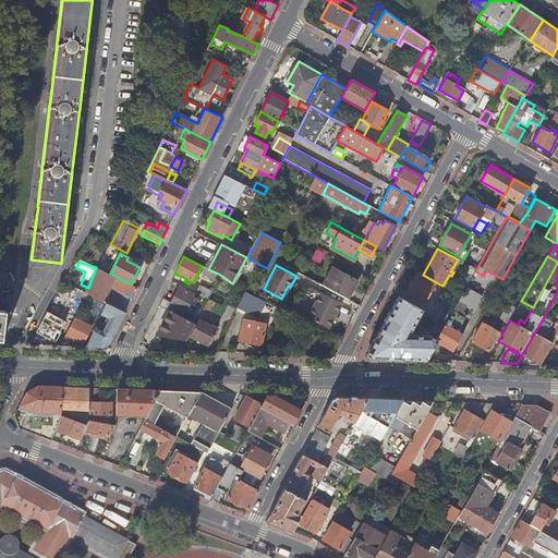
[(218,274),(208,269),(204,267),(201,273),(215,279),(216,276),(218,274)]
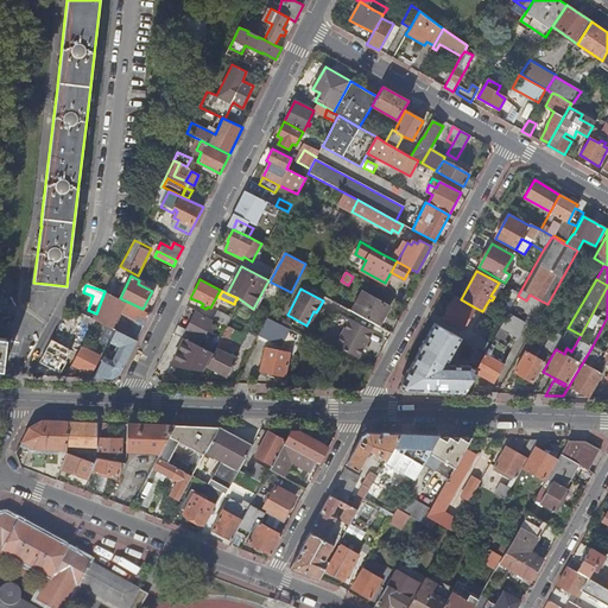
[(352,311),(379,325),(390,306),(362,291),(352,311)]
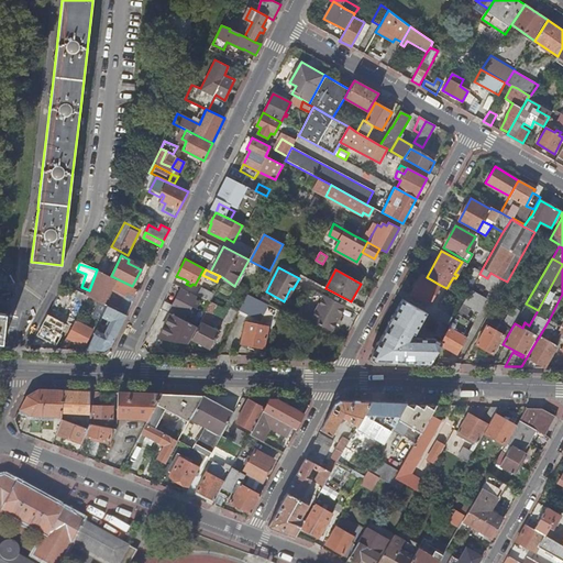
[(479,274),(481,272),(476,269),(472,276),(461,296),(465,299),(470,290),(479,274)]
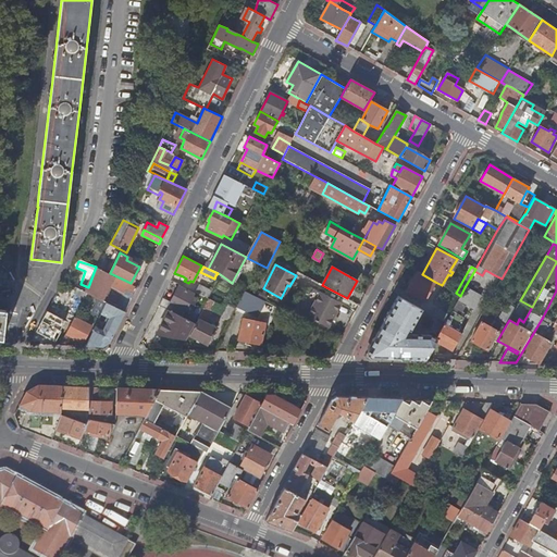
[(86,293),(87,294),(98,298),(100,300),(107,302),(114,307),(125,312),(137,287),(98,269),(86,293)]
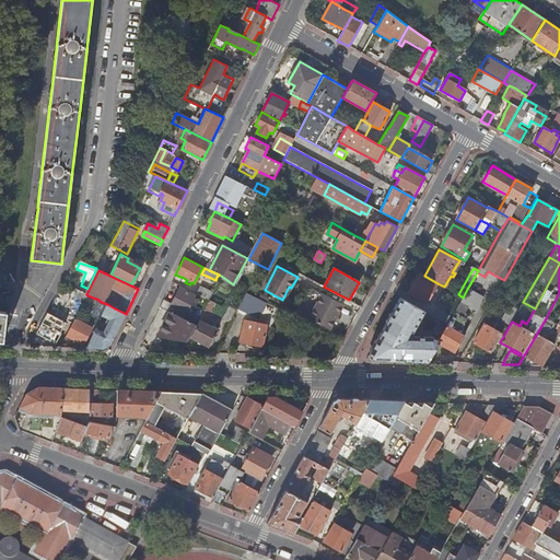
[(488,271),(485,277),(492,282),(496,276),(488,271)]
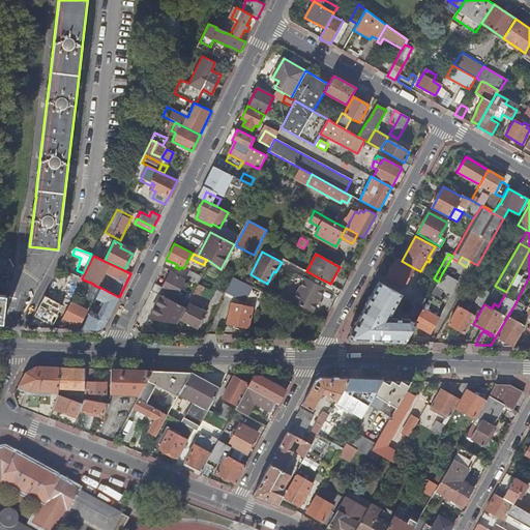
[(402,261),(396,259),(386,278),(403,288),(414,268),(402,261)]
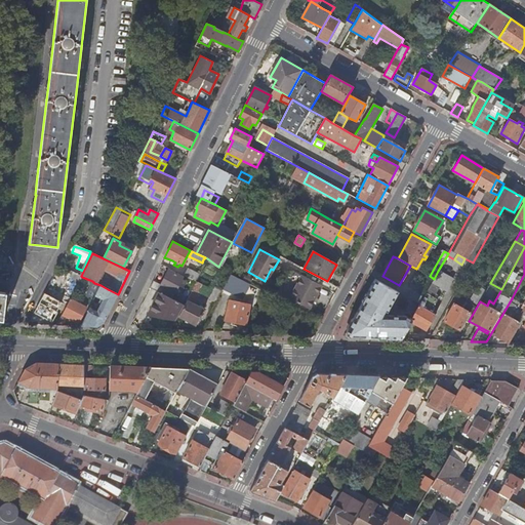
[(187,268),(184,275),(196,281),(197,278),(200,274),(187,268)]
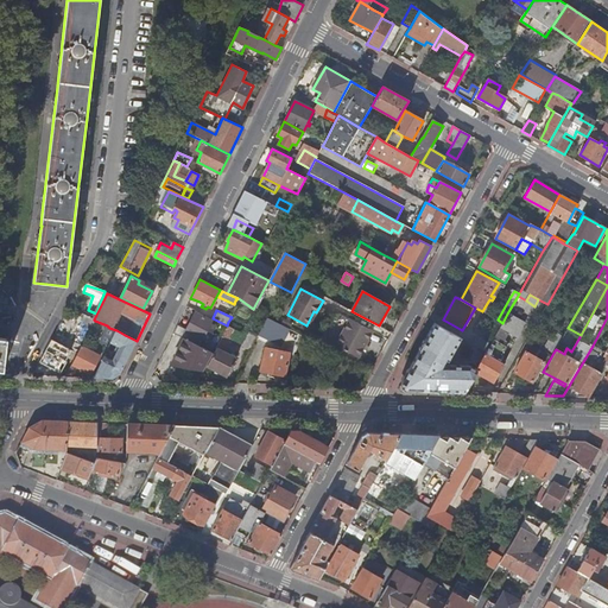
[(177,327),(173,333),(182,337),(185,331),(201,340),(211,321),(195,312),(190,321),(189,323),(185,330),(177,327)]
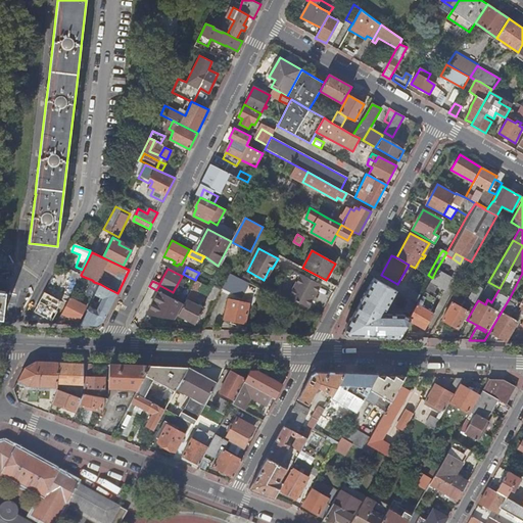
[(450,279),(436,270),(432,278),(430,280),(421,296),(418,302),(417,303),(409,318),(408,320),(424,329),(434,312),(429,308),(430,306),(434,299),(432,297),(438,285),(439,290),(443,292),(450,279)]
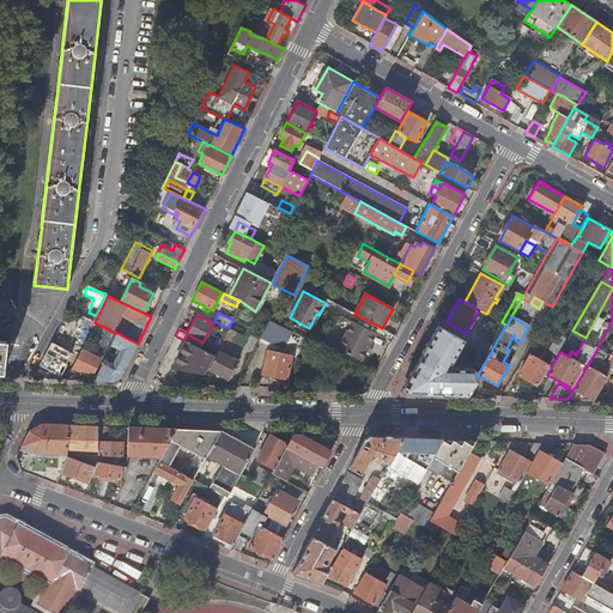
[(283,349),(292,332),(278,323),(269,320),(256,345),(283,349)]
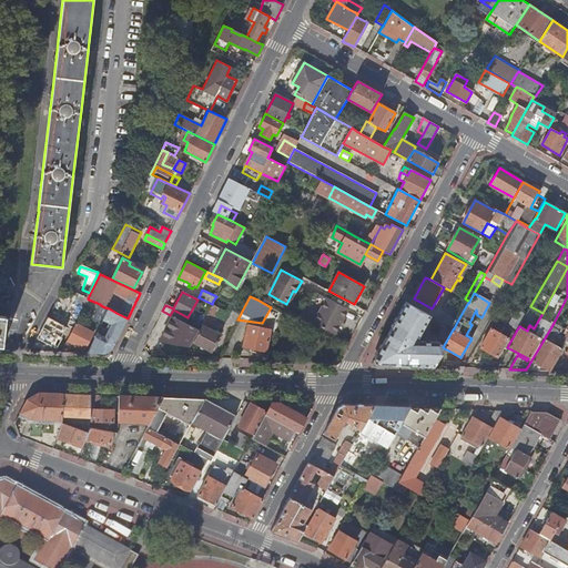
[(326,297),(313,323),(334,334),(347,308),(326,297)]
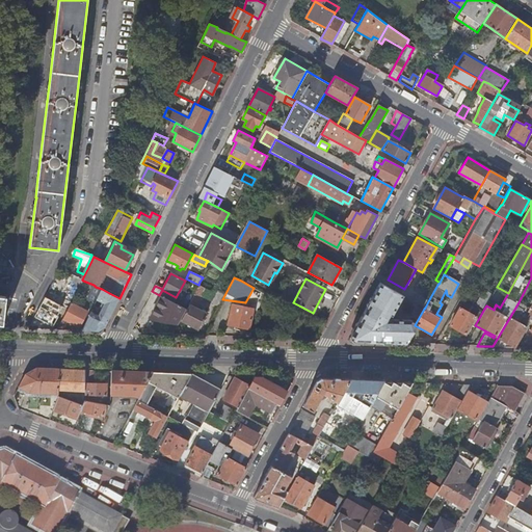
[(200,282),(198,285),(194,293),(201,295),(206,285),(200,282)]
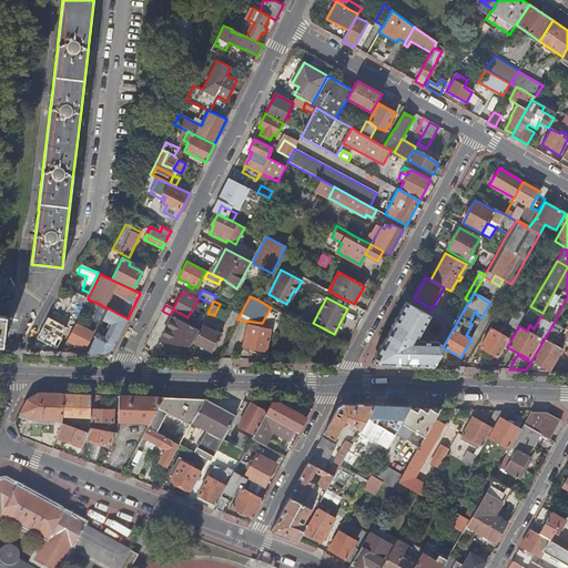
[(405,302),(384,342),(373,362),(374,364),(432,366),(443,347),(444,345),(437,342),(418,341),(416,340),(411,343),(409,341),(414,337),(415,335),(417,337),(429,316),(405,302)]
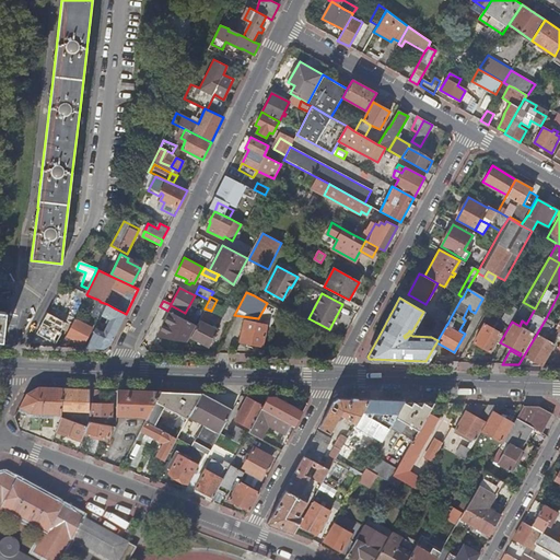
[(492,301),(487,311),(490,313),(491,311),(494,312),(498,304),(492,301)]
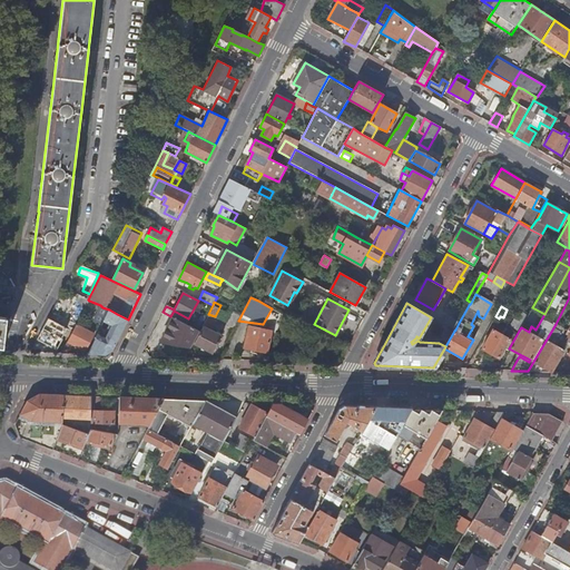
[(109,310),(102,307),(98,317),(97,317),(92,324),(97,326),(96,328),(99,331),(106,318),(109,310)]
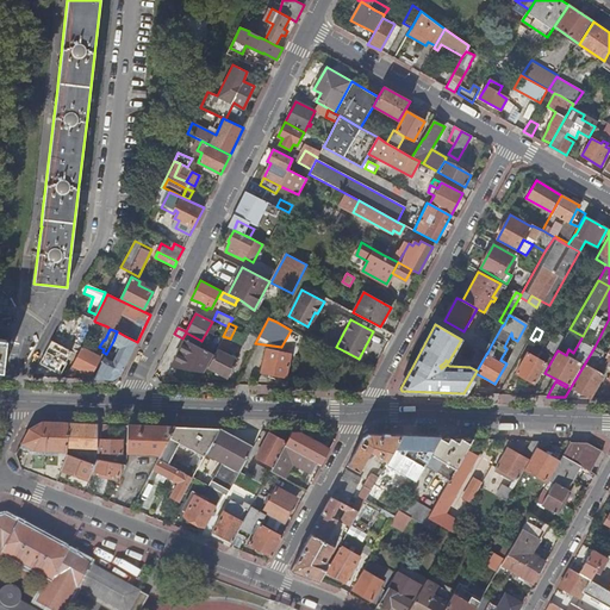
[(122,344),(125,336),(117,331),(113,341),(122,344)]
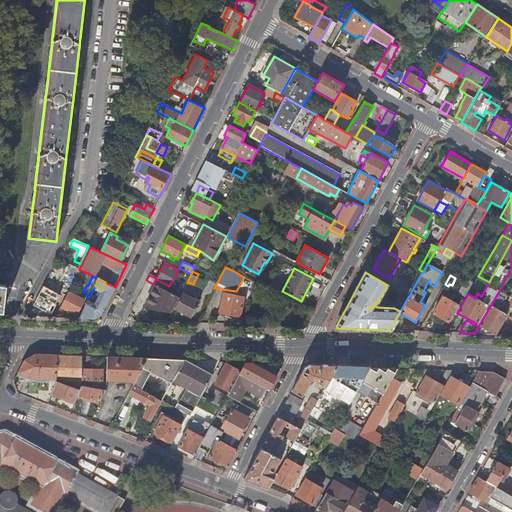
[(51,290),(52,290),(56,284),(47,279),(43,286),(51,290)]
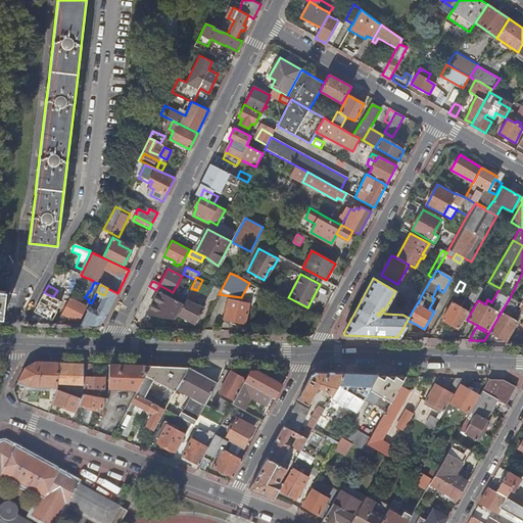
[(208,298),(215,301),(219,294),(221,289),(215,286),(208,298)]
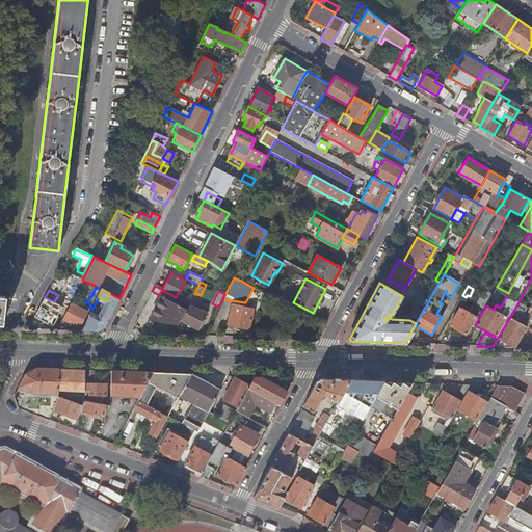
[(90,312),(81,331),(98,331),(105,327),(120,298),(109,293),(106,300),(99,316),(90,312)]
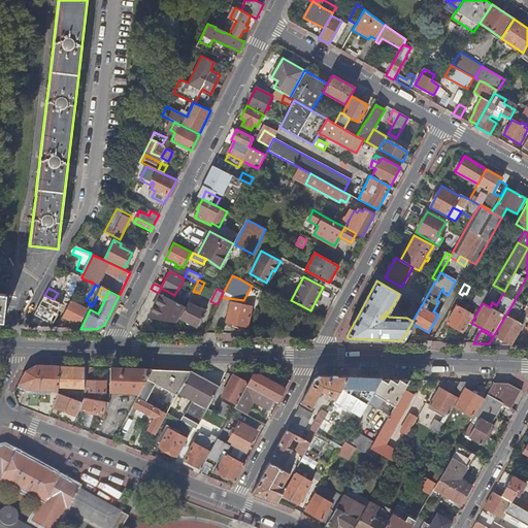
[(414,293),(409,300),(410,300),(421,306),(422,305),(425,299),(414,293)]
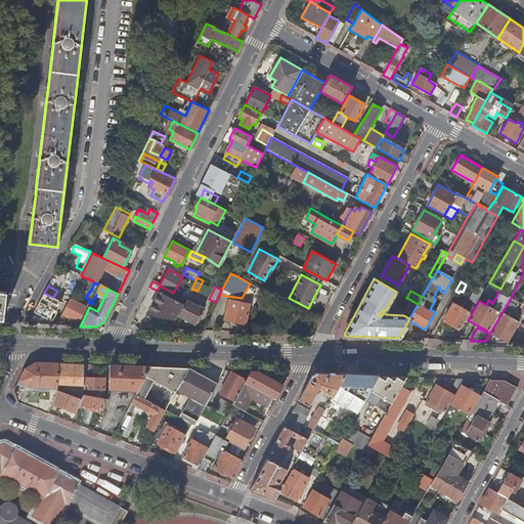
[(147,315),(175,319),(183,304),(159,292),(147,315)]
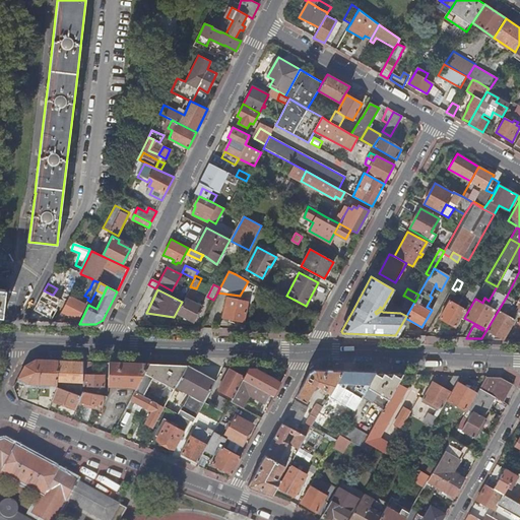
[(470,300),(473,302),(475,299),(478,293),(473,289),(469,297),(471,298),(470,300)]
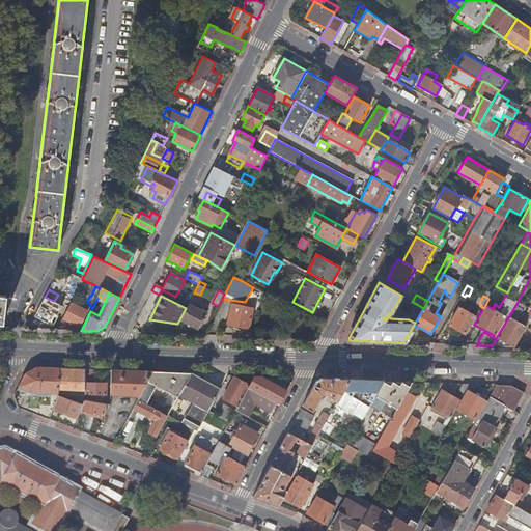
[(45,297),(34,316),(52,326),(63,307),(54,301),(53,301),(45,297)]
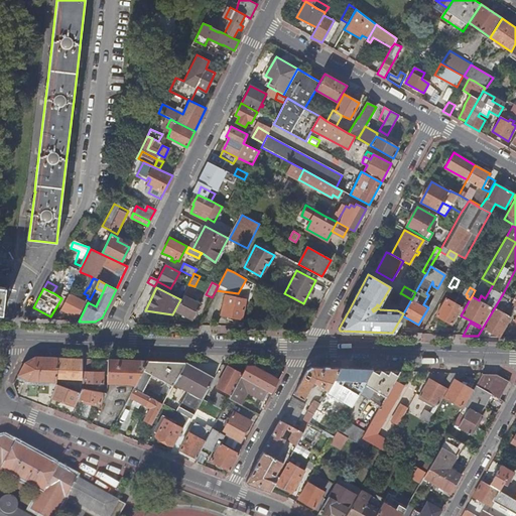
[(184,292),(175,310),(192,319),(202,301),(194,297),(195,294),(192,293),(190,296),(184,292)]
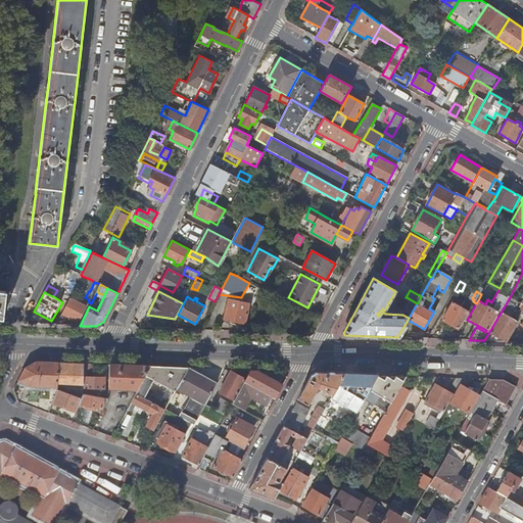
[(70,297),(55,325),(63,325),(63,323),(67,317),(68,317),(72,319),(78,322),(86,305),(70,297)]
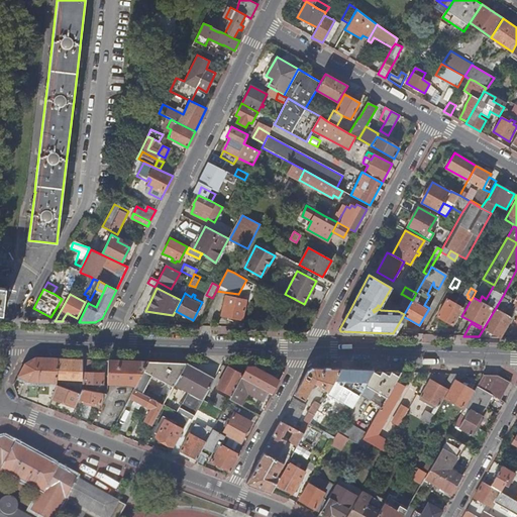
[(479,336),(500,337),(511,317),(504,313),(509,305),(506,304),(508,302),(510,303),(512,299),(504,294),(479,336)]
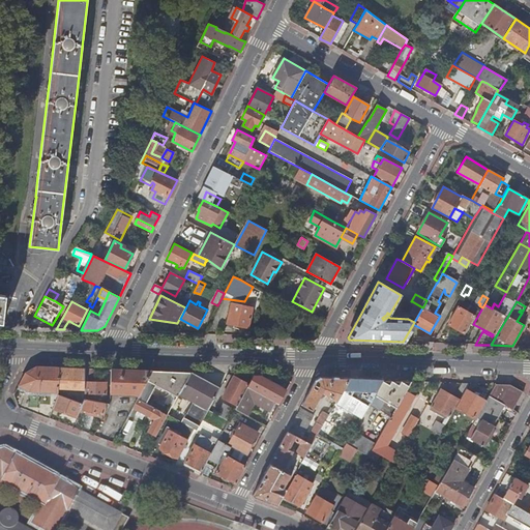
[(230,303),(227,324),(247,328),(252,307),(230,303)]
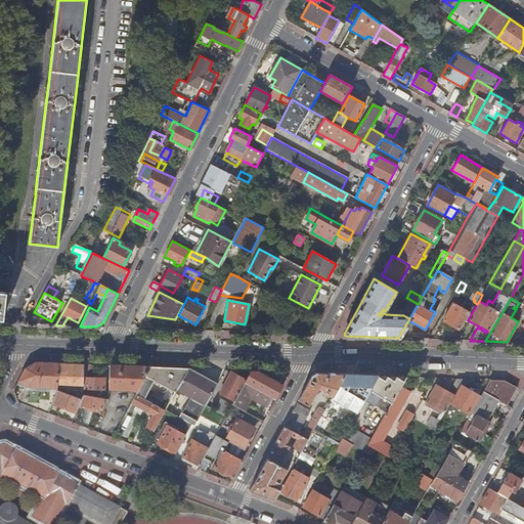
[(442,320),(450,325),(461,307),(452,303),(442,320)]
